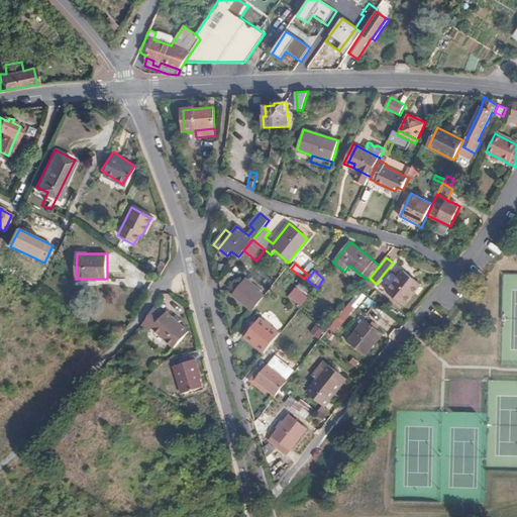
[(421,285),(404,271),(398,278),(392,273),(386,281),(392,286),(387,292),(405,306),(421,285)]
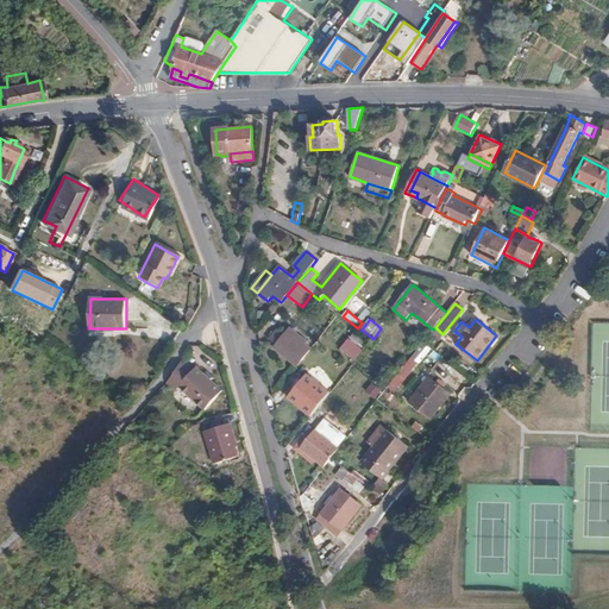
[(275,347),(297,365),(312,349),(289,331),(275,347)]
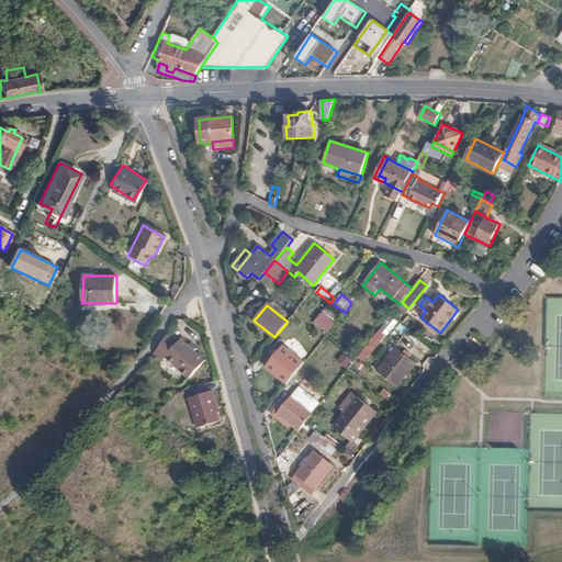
[(327,319),(321,315),(315,323),(328,334),(334,324),(327,319)]
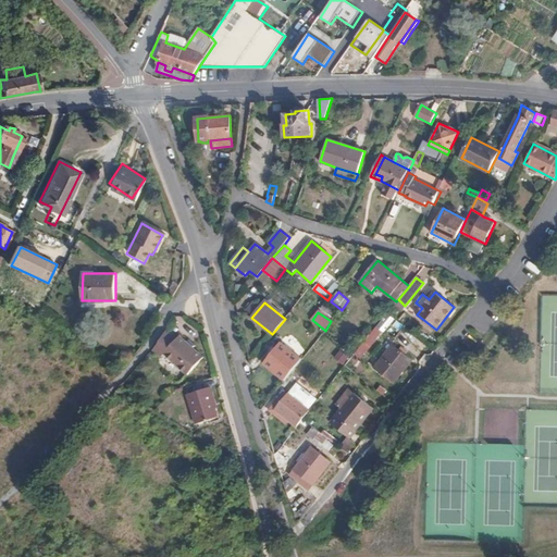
[(376,326),(356,354),(361,358),(383,332),(376,326)]
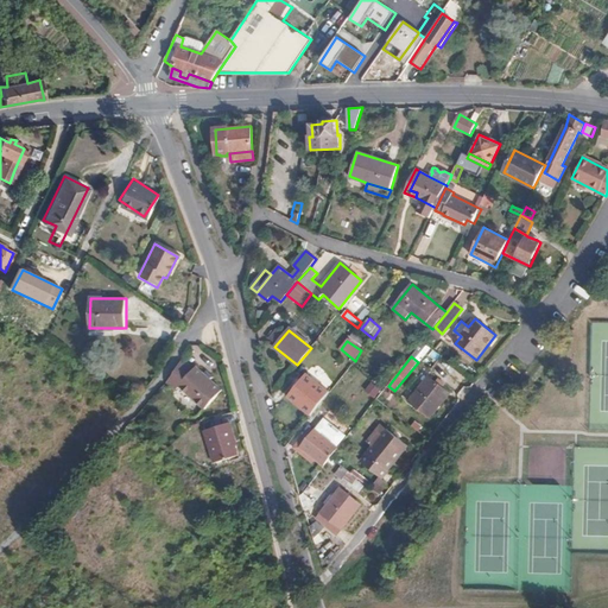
[(194,366),(181,358),(171,373),(164,378),(175,385),(178,379),(214,400),(227,379),(197,360),(194,366)]
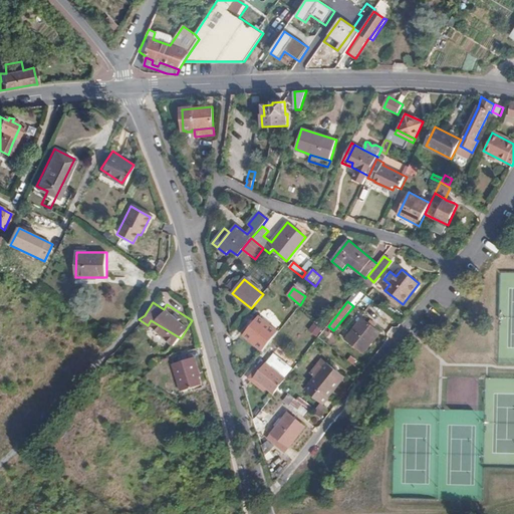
[(284,315),(289,318),(296,309),(292,306),(284,315)]
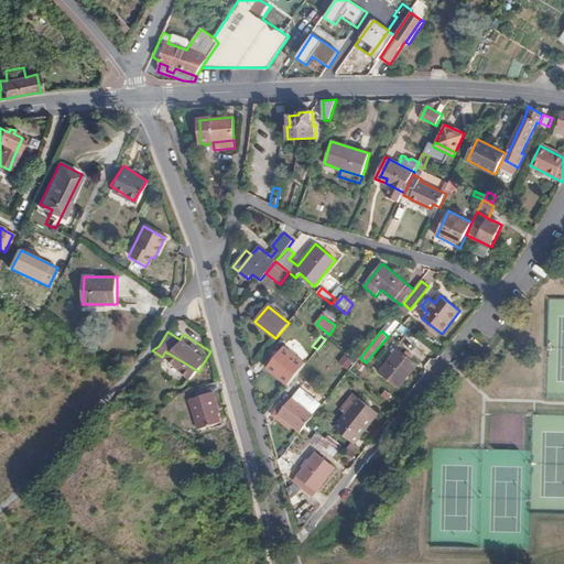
[(267,368),(288,384),(301,369),(295,365),(300,360),(283,347),(267,368)]
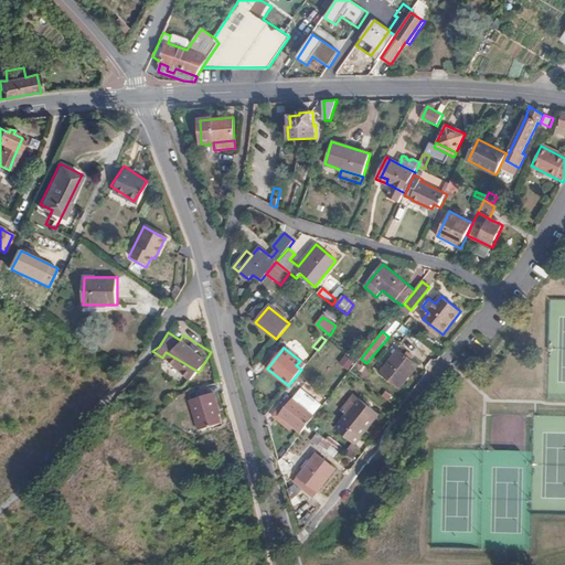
[(398,350),(393,358),(386,366),(381,373),(400,388),(418,365),(398,350)]
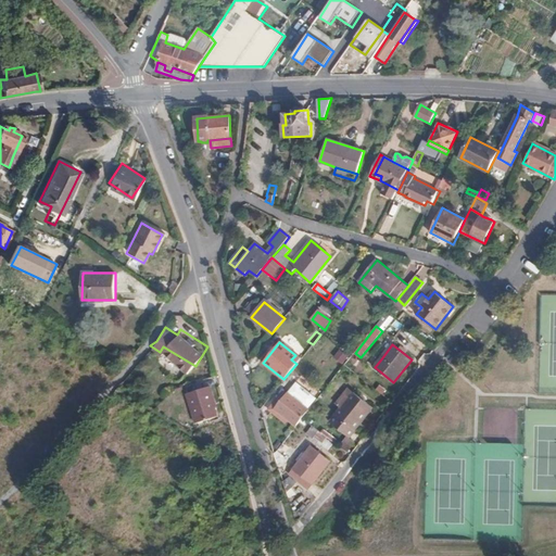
[(380,361),(387,352),(384,350),(377,358),(380,361)]
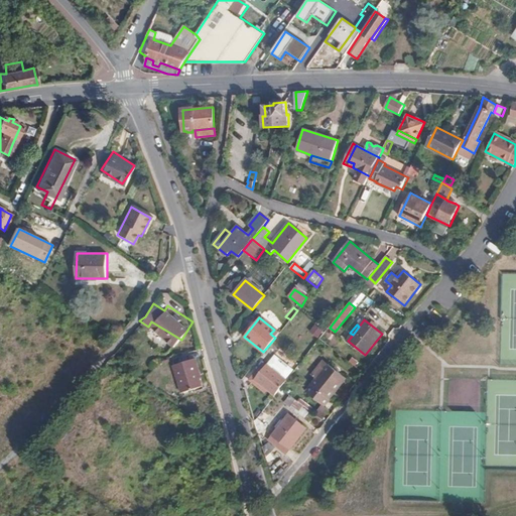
[(275,355),(267,365),(285,380),(293,370),(275,355)]
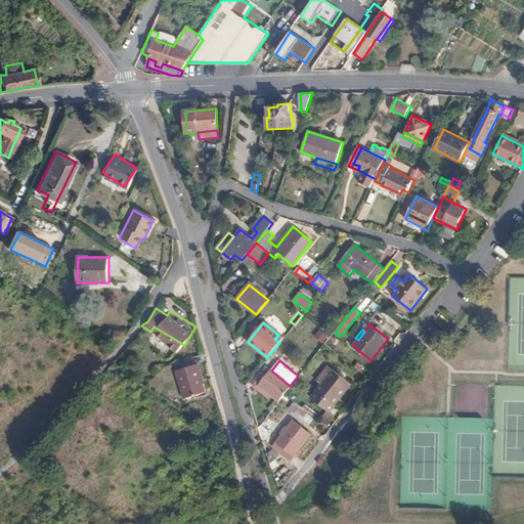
[(203,380),(198,364),(175,373),(184,399),(206,393),(202,381),(203,380)]
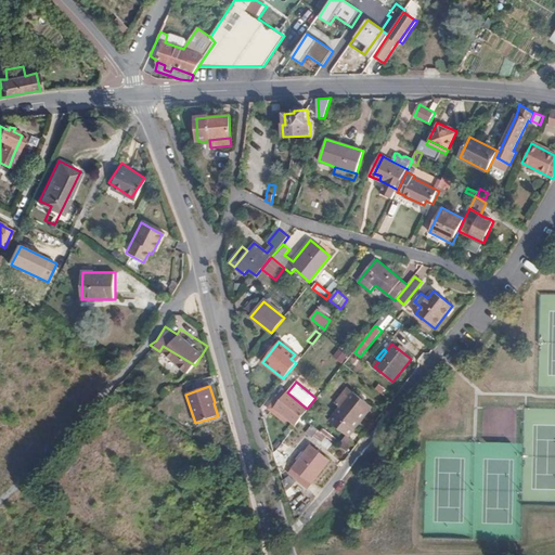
[(341,408),(355,392),(349,387),(336,403),(341,408)]
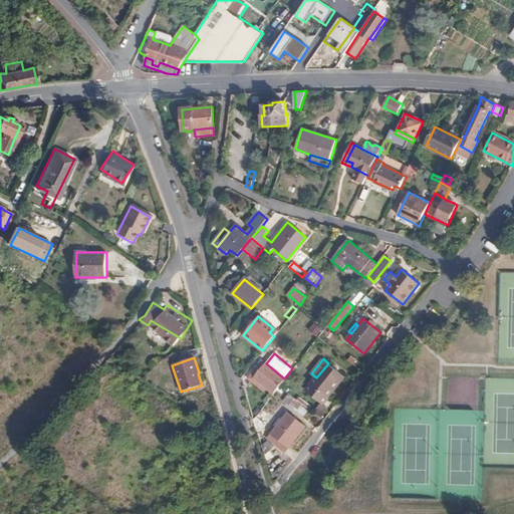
[(254,377),(266,363),(262,360),(248,378),(265,392),(267,388),(254,377)]
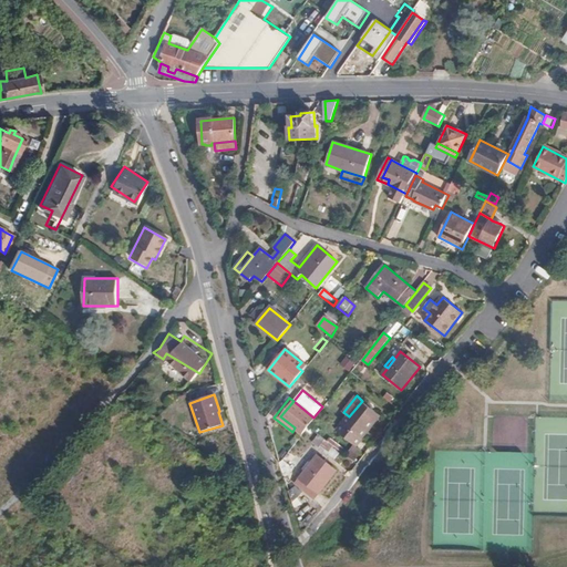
[(308,426),(315,419),(313,418),(294,401),(280,416),(295,428),(302,433),(308,426)]
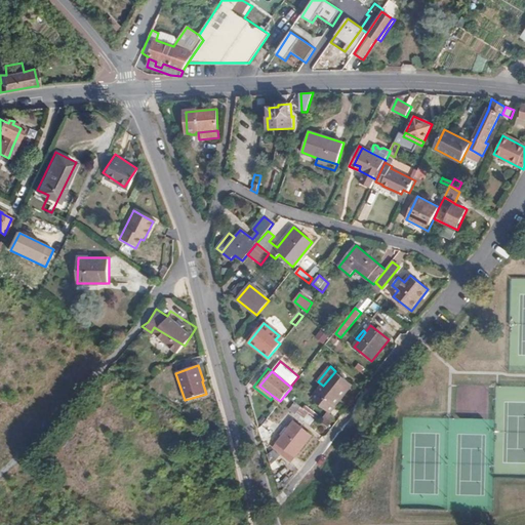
[(312,399),(330,412),(353,385),(335,371),(323,386),(312,399)]
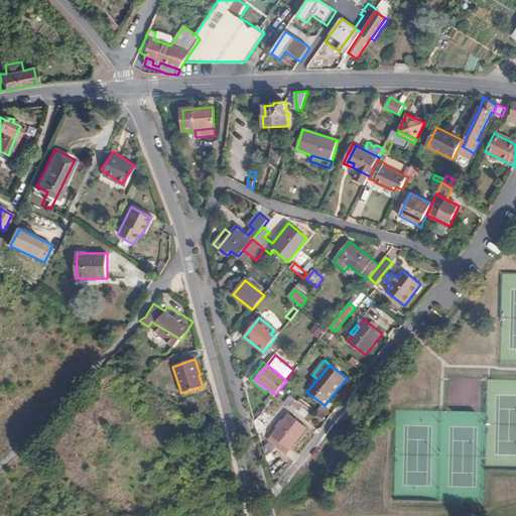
[(275,394),(284,402),(289,395),(280,388),(275,394)]
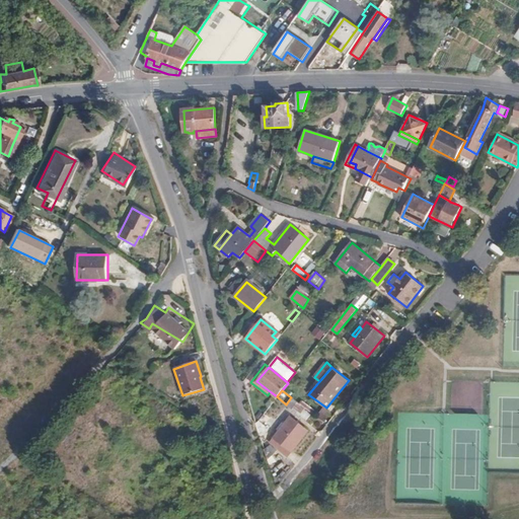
[(277,396),(265,412),(275,419),(286,404),(277,396)]
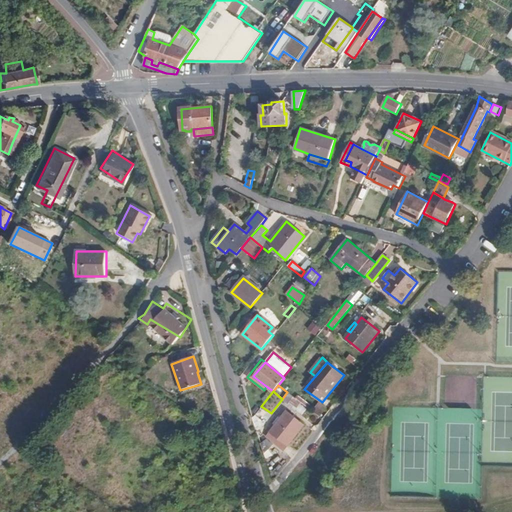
[(287,392),(282,399),(297,410),(302,404),(287,392)]
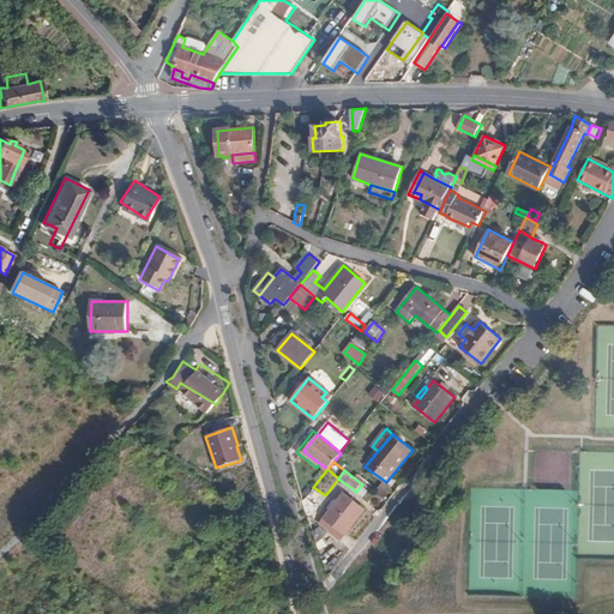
[(386,503),(396,492),(386,482),(377,495),(386,503)]
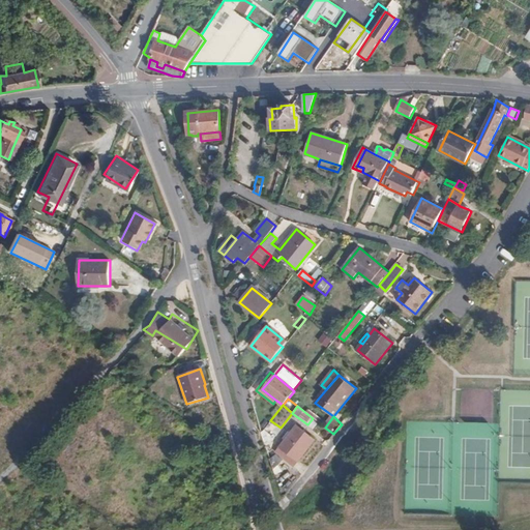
[(319,423),(313,418),(307,424),(314,431),(319,423)]
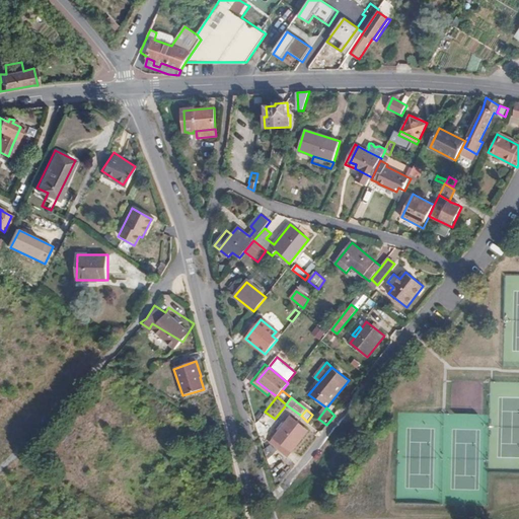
[(291,417),(286,424),(280,432),(271,442),(289,456),(309,431),(291,417)]
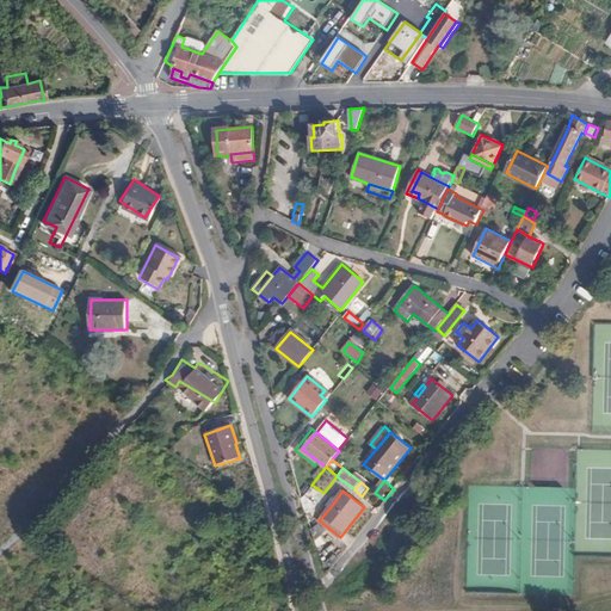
[(306,494),(301,499),(306,512),(312,510),(316,505),(306,494)]
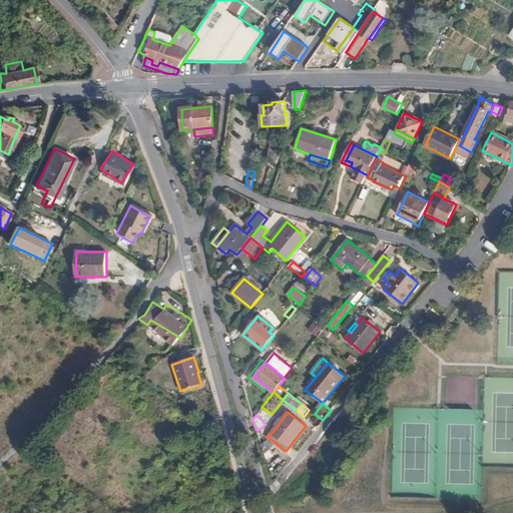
[(277,427),(283,419),(280,418),(275,425),(277,427)]
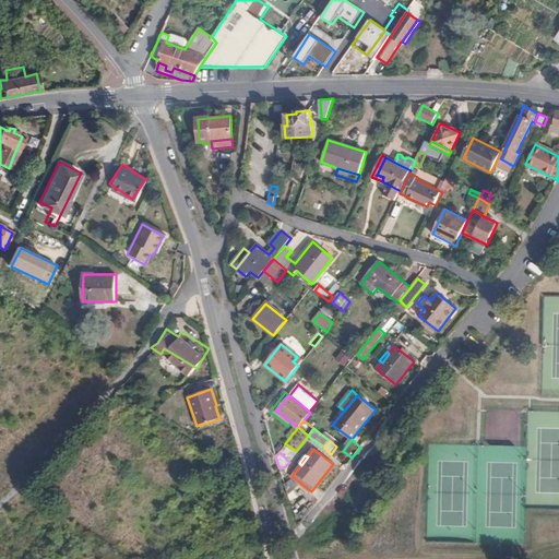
[(292,479),(285,485),(290,500),(297,496),(294,491),(298,487),(292,479)]
